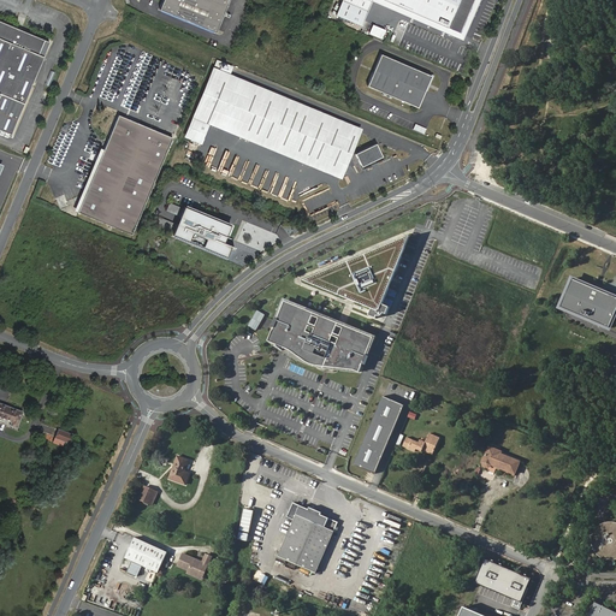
[(229,0),(164,0),(160,10),(215,33),(229,0)]
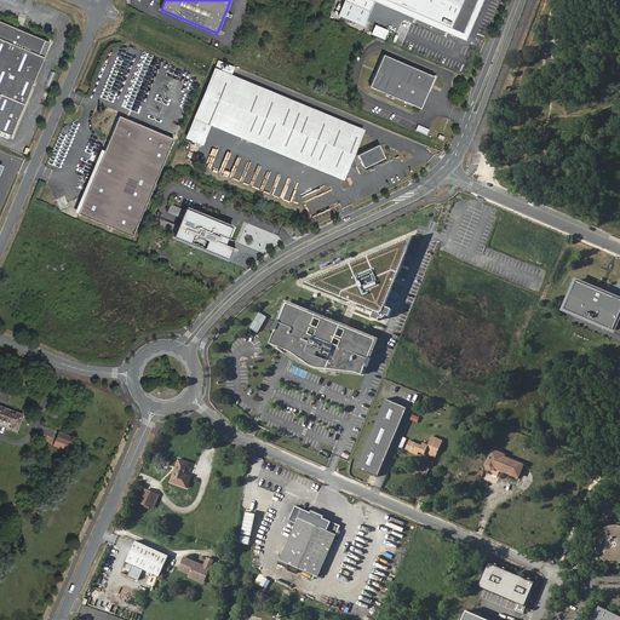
[(344,0),(338,15),(363,26),(373,0),(386,0),(463,33),(476,0),(344,0)]
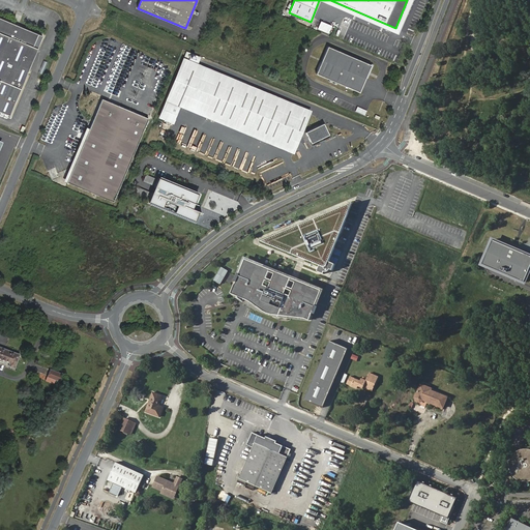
[(38,34),(0,18),(0,111),(10,115),(38,49),(33,47),(38,34)]
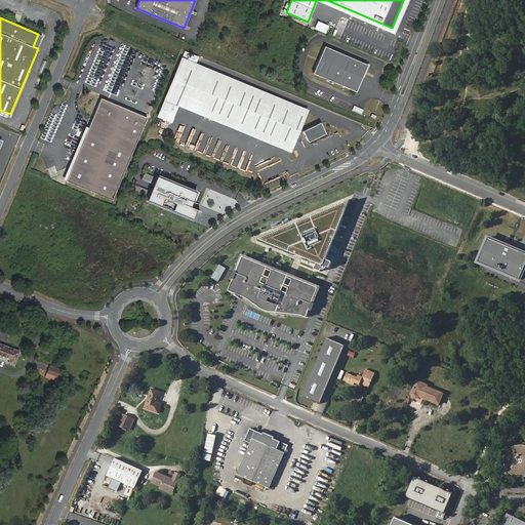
[(325,33),(328,26),(317,21),(314,29),(325,33)]
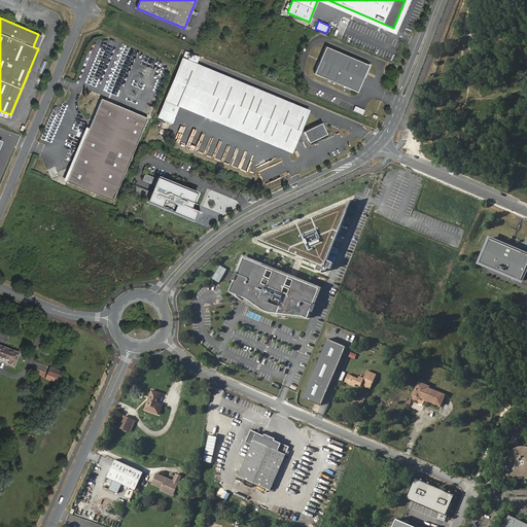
[(43,36),(38,34),(33,46),(38,48),(43,36)]
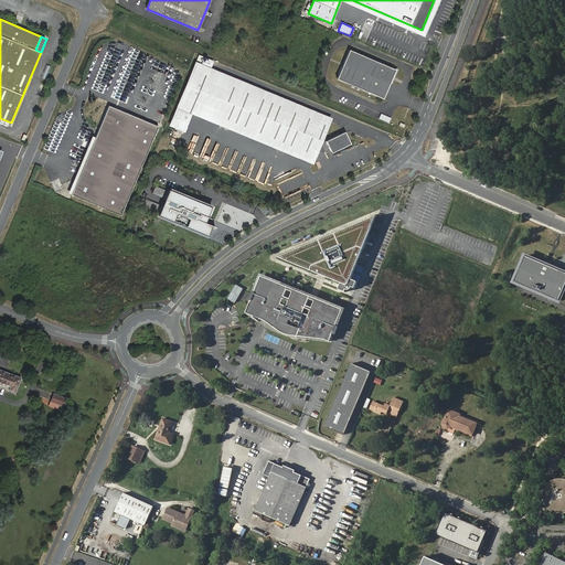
[(395,70),(350,50),(338,78),(383,98),(395,70)]
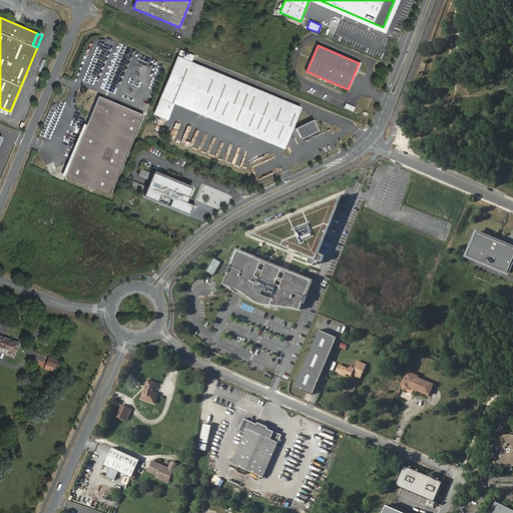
[(301,106),(177,56),(153,114),(167,120),(174,104),(284,149),(301,106)]
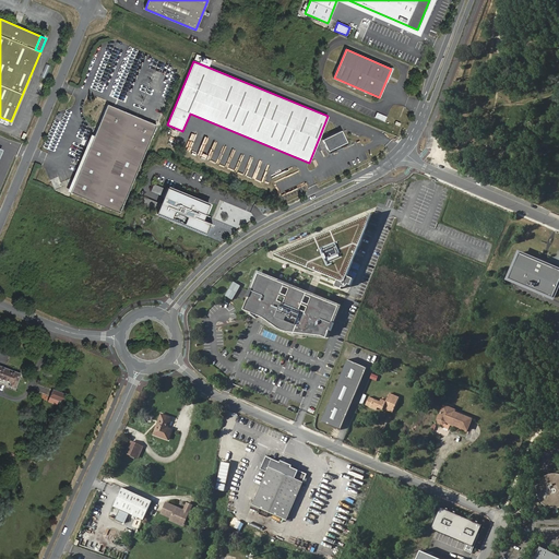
[(154,125),(107,106),(71,192),(117,212),(154,125)]
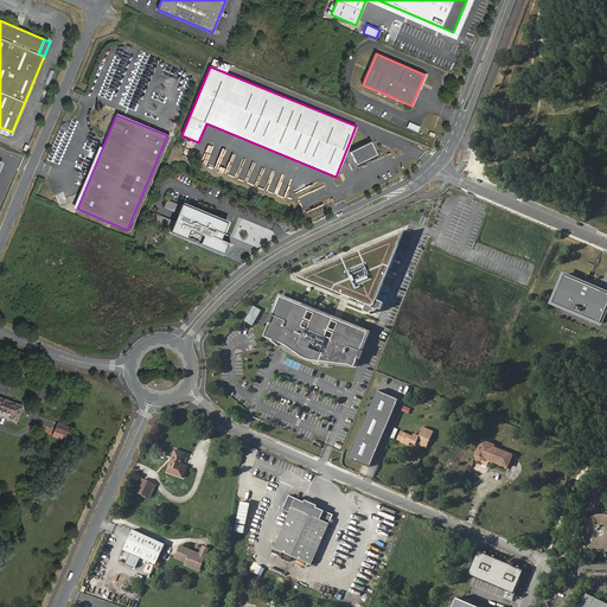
[(417,132),(420,127),(409,122),(407,128),(417,132)]
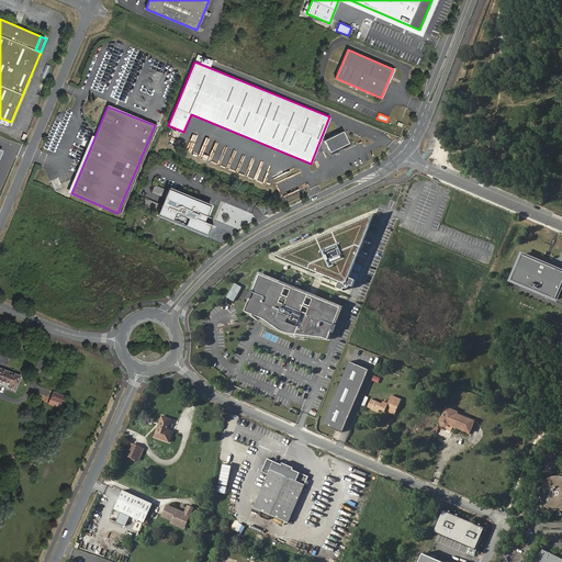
[(344,132),(324,141),(329,153),(349,143),(344,132)]
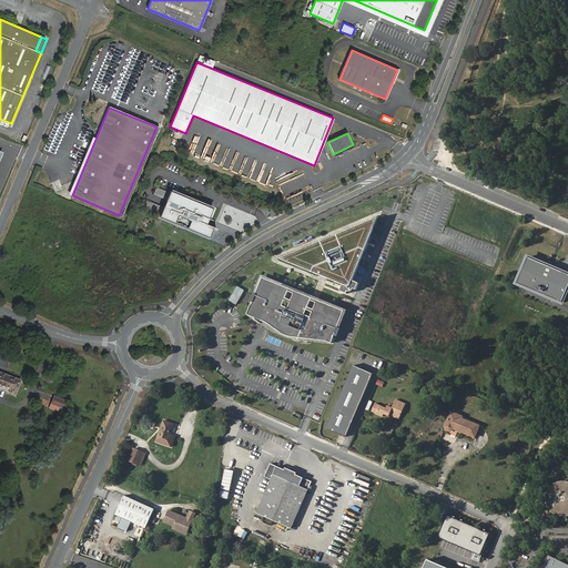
[(209,219),(213,209),(170,191),(159,216),(209,237),(213,227),(208,225),(206,224),(209,219)]
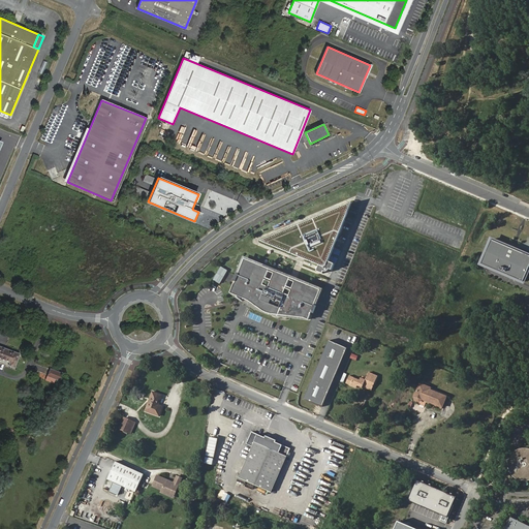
[(133,185),(130,192),(146,198),(149,191),(133,185)]
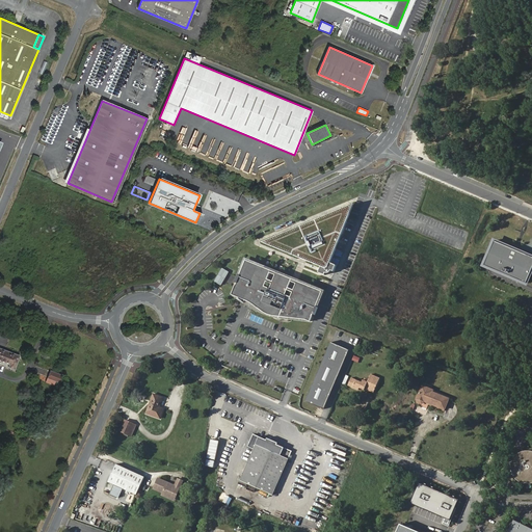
[(237,203),(212,192),(203,214),(219,221),(221,215),(231,218),(237,203)]
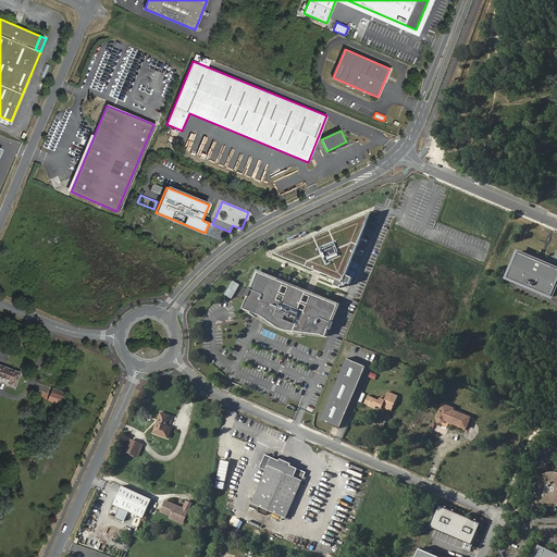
[(346,275),(371,213),(274,255),(336,280),(334,286),(341,288),(341,286),(343,286),(344,286),(345,286),(346,285),(347,284),(349,285),(351,279),(347,276),(346,275)]
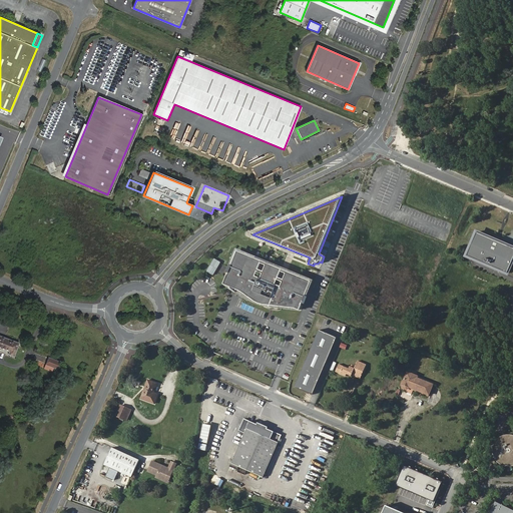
[(512,247),(477,232),(467,254),(507,274),(512,260),(512,247)]
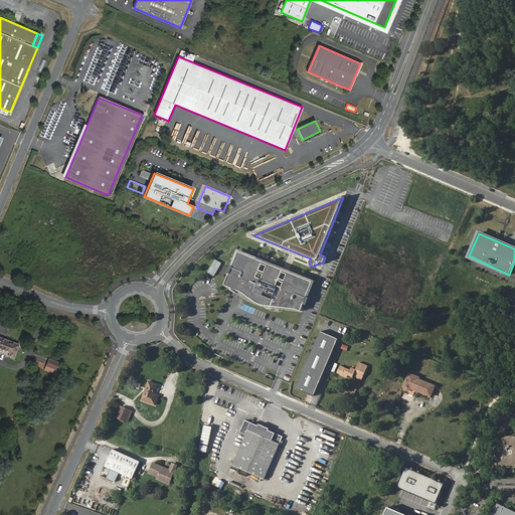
[(311,283),(238,253),(224,286),(240,293),(243,294),(246,297),(252,302),(256,304),(263,306),(267,307),(275,308),(297,310),(299,311),(311,283)]
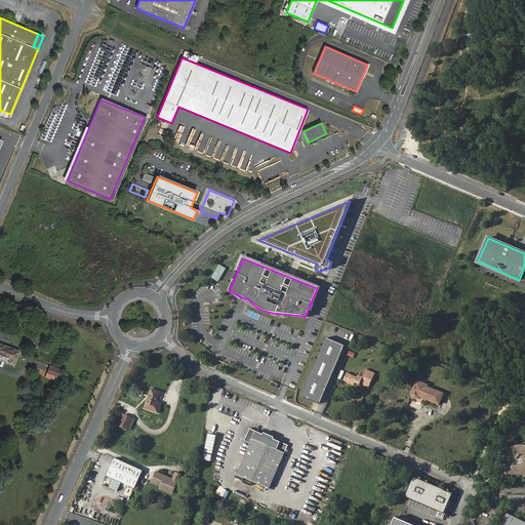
[(318,407),(344,349),(325,340),(299,399),(318,407)]
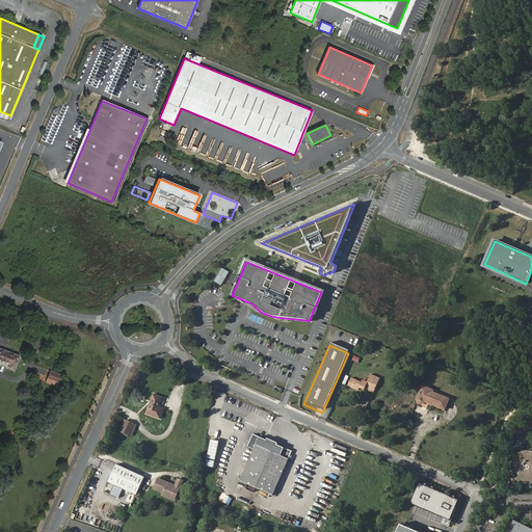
[(0,348),(0,347),(0,360),(3,362),(9,364),(9,366),(15,368),(20,354),(6,349),(5,351),(0,348)]
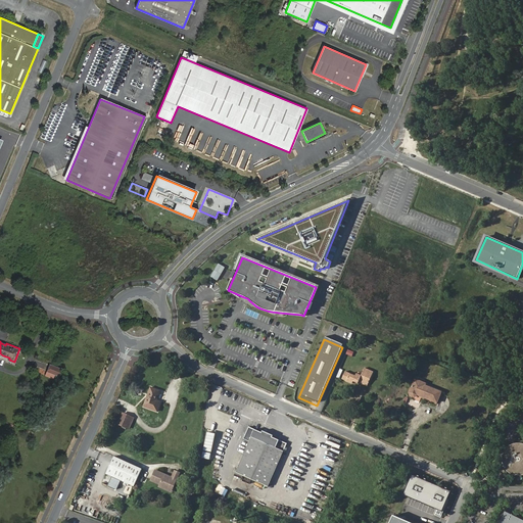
[(50,364),(47,370),(58,375),(61,368),(50,364)]
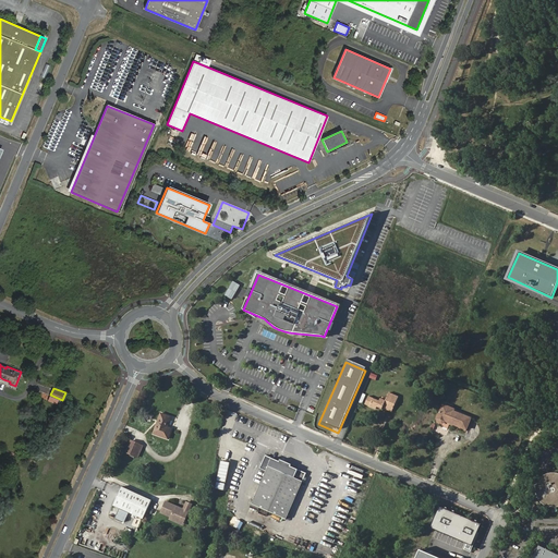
[(385,399),(381,398),(380,397),(379,399),(367,395),(364,402),(376,408),(377,405),(381,407),(383,405),(387,408),(389,403),(393,404),(397,395),(388,391),(386,397),(385,399)]
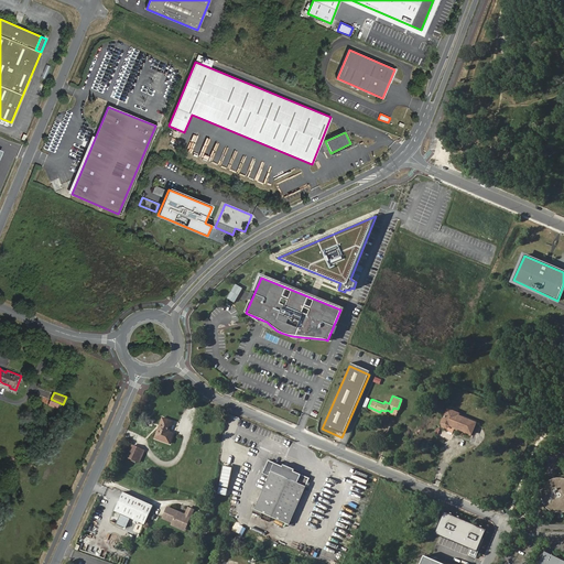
[(454,423),(453,425),(472,432),(476,421),(458,414),(459,412),(447,407),(442,420),(442,421),(442,422),(443,423),(443,424),(444,425),(446,425),(447,425),(448,425),(448,424),(449,424),(449,422),(454,423)]
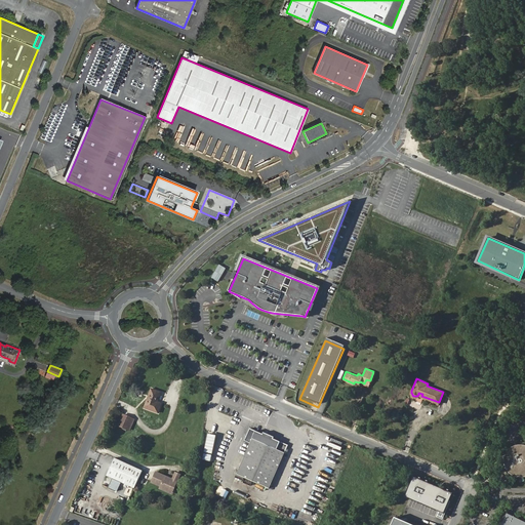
[(151,388),(145,407),(158,412),(162,402),(157,401),(161,392),(151,388)]
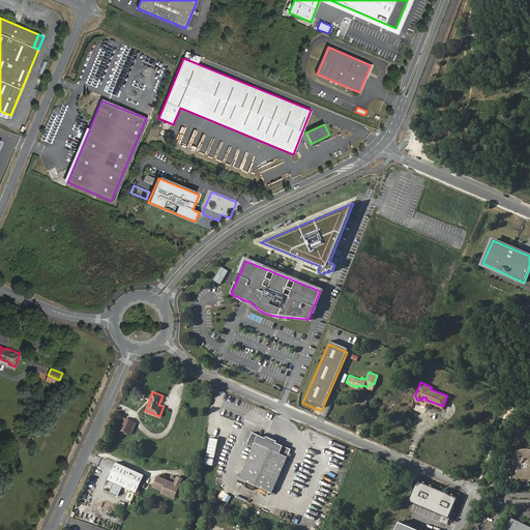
[(128,432),(133,421),(124,417),(120,429),(128,432)]
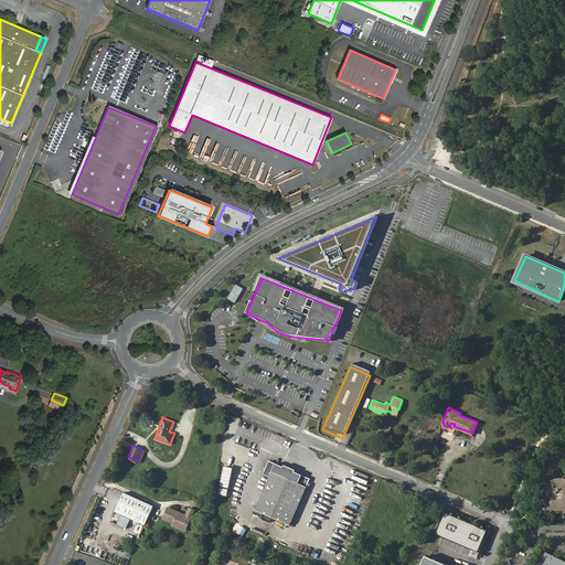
[(269,476),(255,510),(289,524),(309,478),(268,460),(263,472),(269,476)]
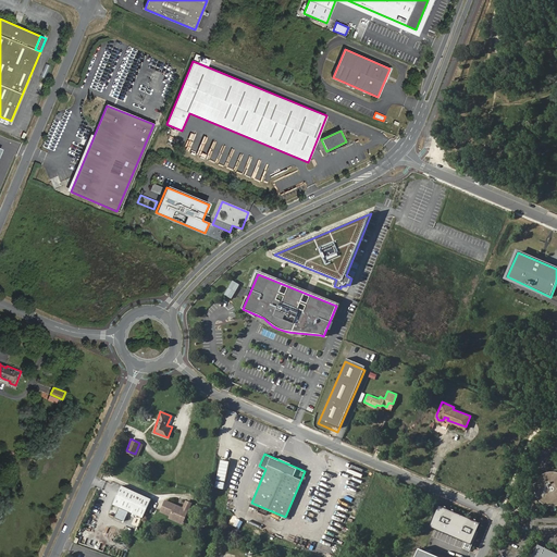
[(221,462),(218,477),(225,478),(227,463),(221,462)]
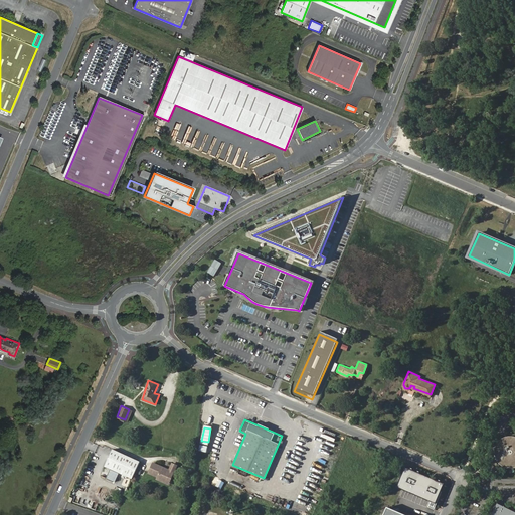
[(497,452),(497,453),(497,455),(497,456),(497,457),(498,459),(499,460),(499,461),(501,463),(502,464),(504,465),(506,466),(507,467),(510,467),(511,467),(513,467),(514,467),(514,466),(514,438),(514,439),(510,438),(509,438),(508,439),(507,439),(506,439),(507,441),(502,444),(500,443),(498,446),(498,447),(497,448),(497,452)]
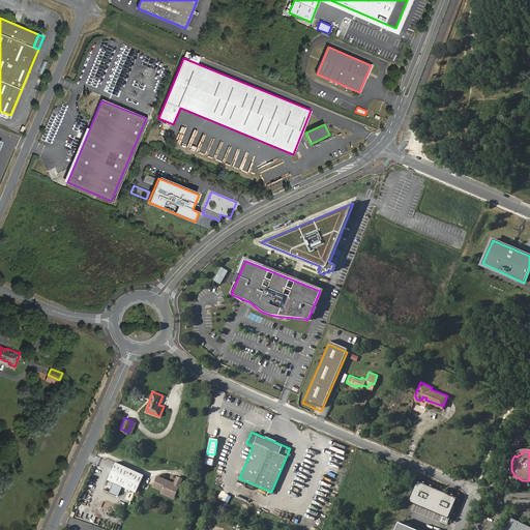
[(145,474),(116,461),(109,478),(137,492),(145,474)]
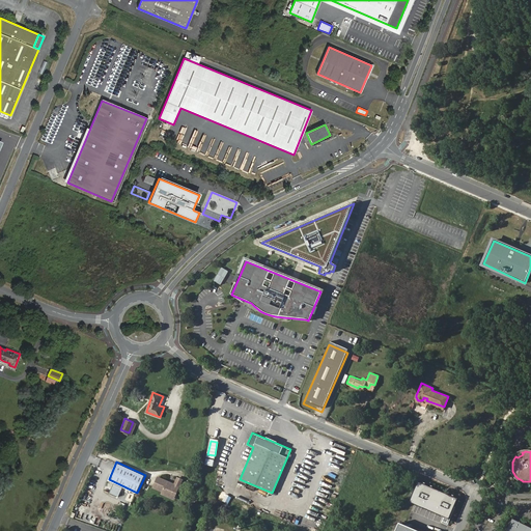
[(169,480),(159,476),(154,486),(163,491),(163,493),(171,497),(176,486),(178,488),(184,478),(178,476),(175,483),(172,481),(171,482),(169,481),(169,480)]
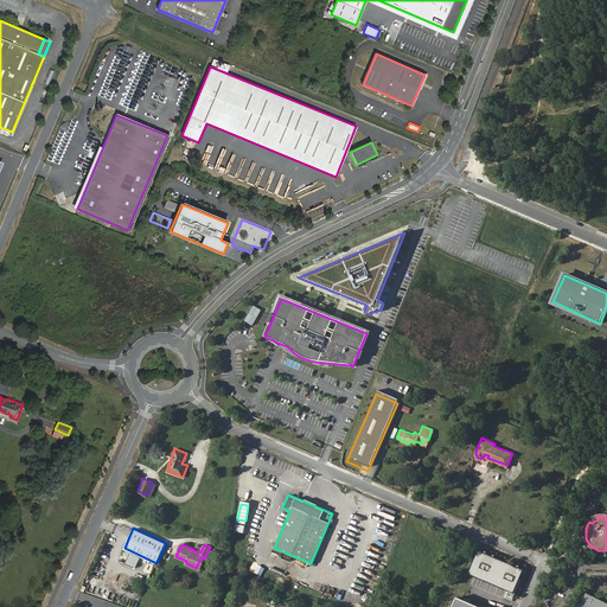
[(524,572),(480,551),(468,576),(513,596),(524,572)]
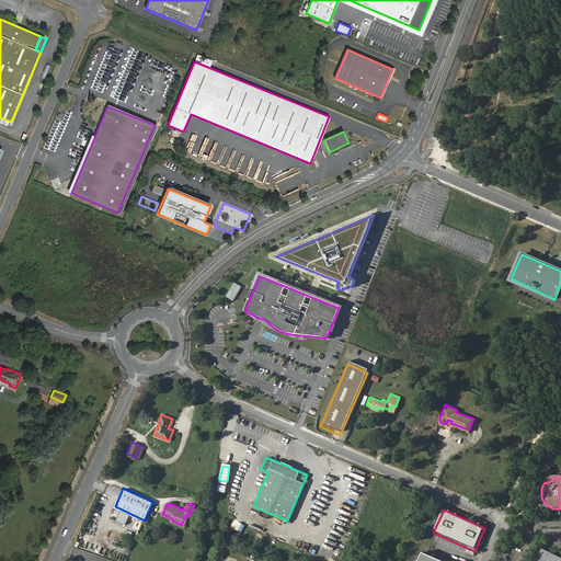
[(535,560),(560,560),(560,558),(542,549),(535,560)]
